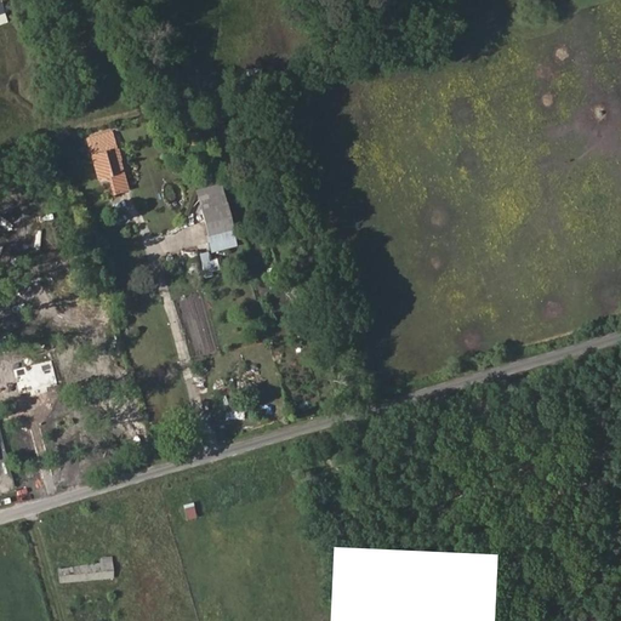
[(615,15),(603,18),(605,29),(619,26),(615,15)]
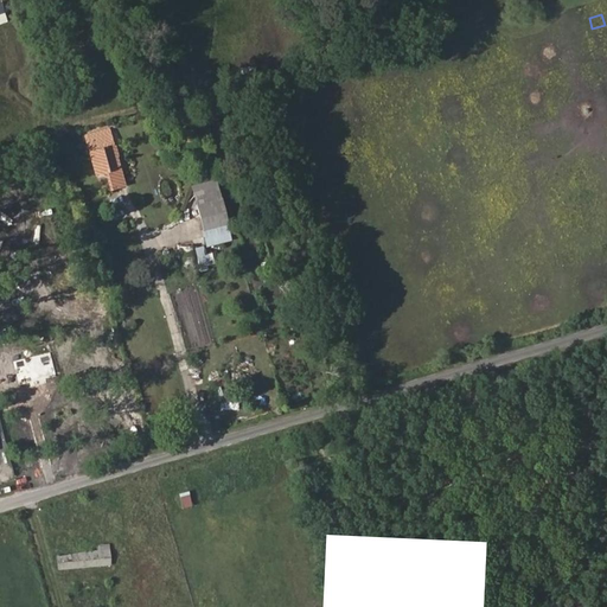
[(470,52),(458,58),(462,68),(474,63),(470,52)]
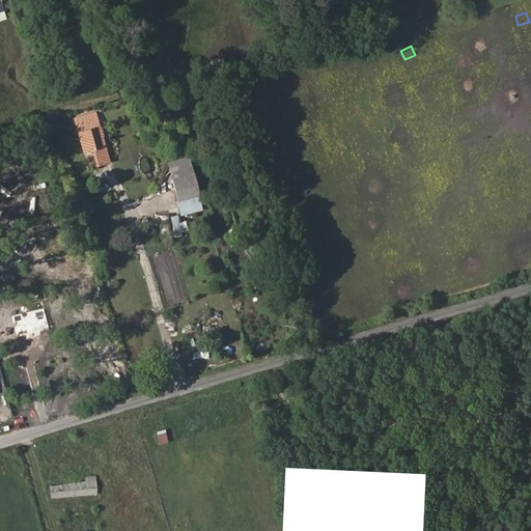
[(101,118),(81,123),(89,154),(99,150),(103,165),(114,162),(110,147),(101,118)]
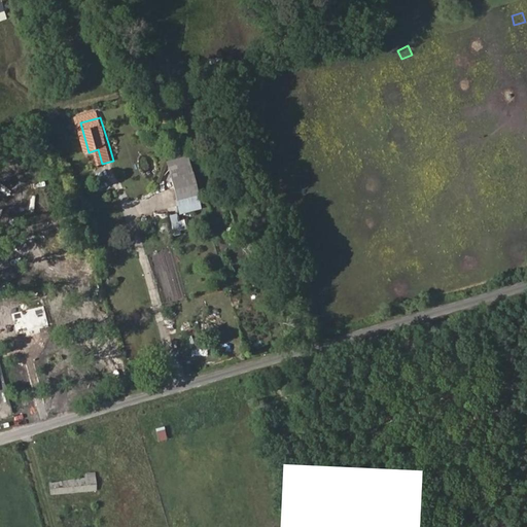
[(190,156),(170,163),(185,213),(206,207),(190,156)]
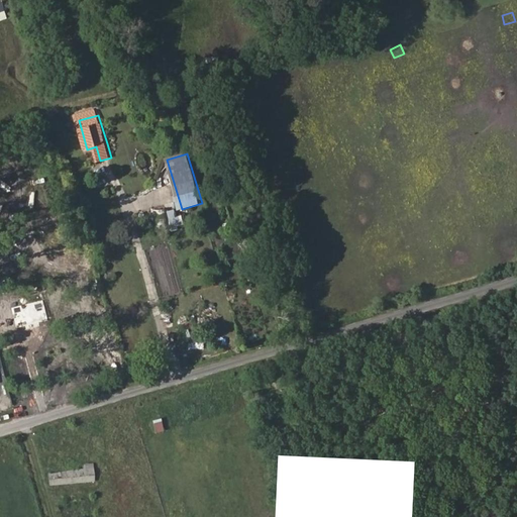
[(105,180),(95,182),(97,190),(107,187),(105,180)]
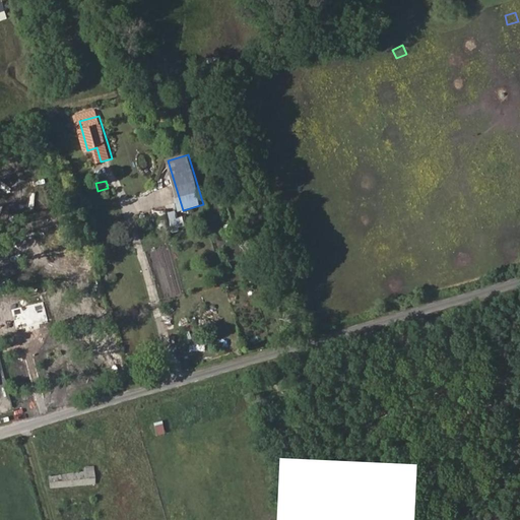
[(164,209),(155,210),(156,222),(165,222),(164,209)]
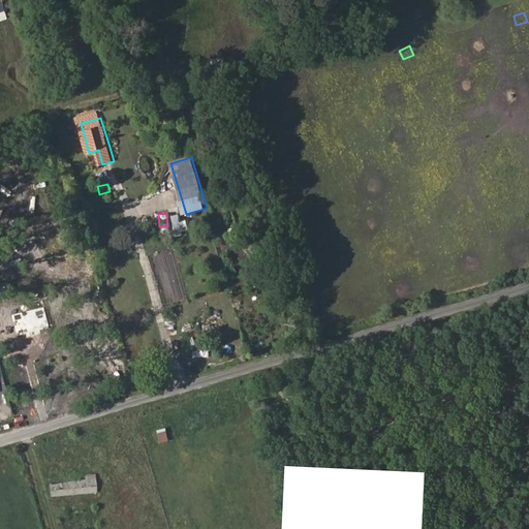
[(164,427),(154,430),(157,442),(167,440),(164,427)]
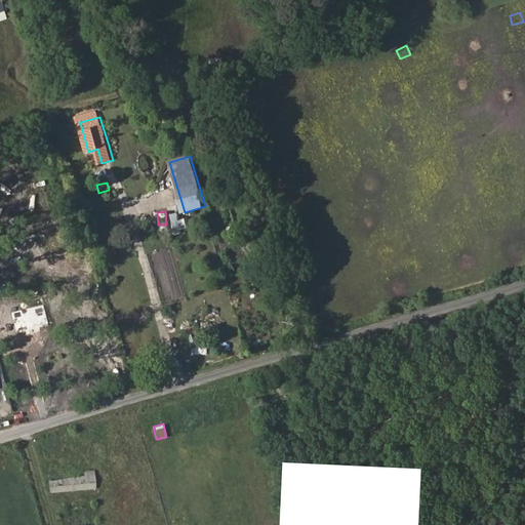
[(85,471),(85,476),(50,479),(51,491),(95,487),(94,470),(85,471)]
